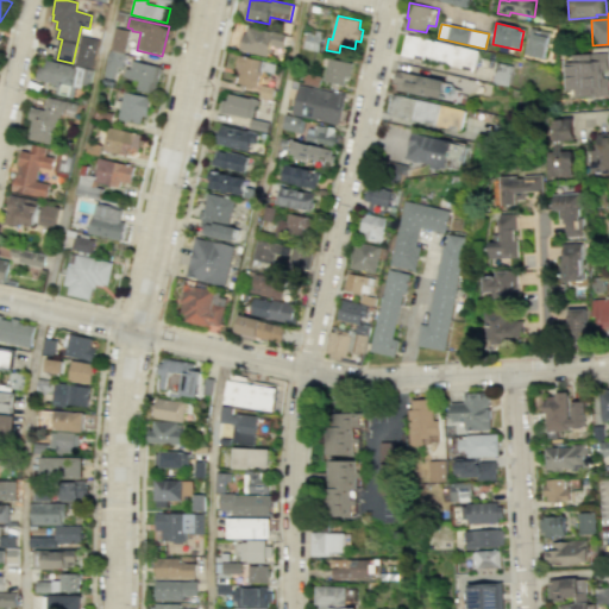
[(249,26),(246,33),(244,33),(240,50),(268,56),(270,46),(283,49),(287,35),(249,26)]
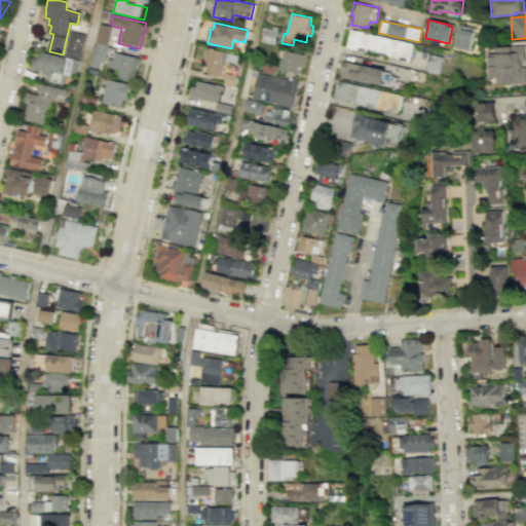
[(113,27),(100,24),(97,43),(109,45),(113,27)]
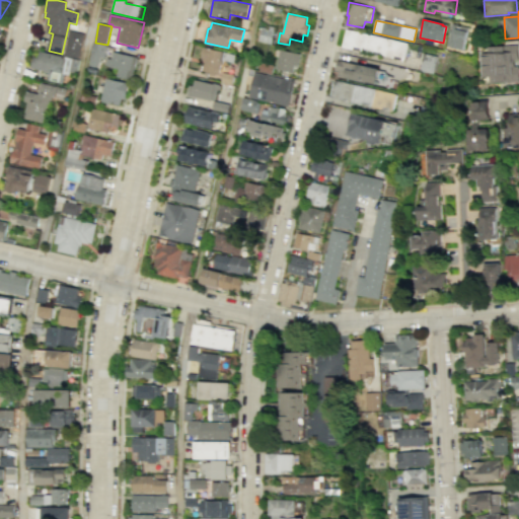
[(451,23),(446,47),(463,51),(468,27),(451,23)]
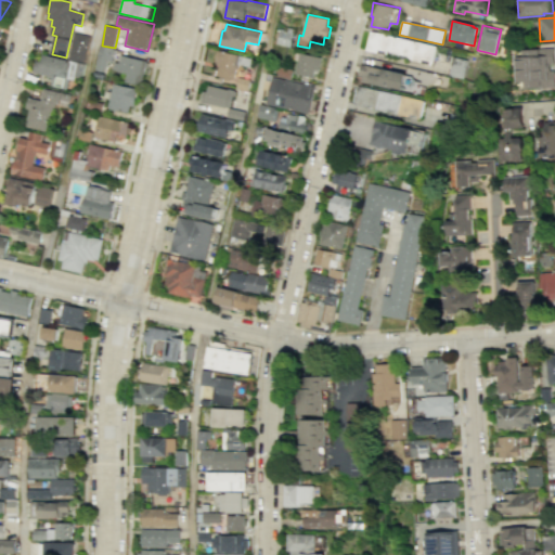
[(276,28),(285,30),(286,27),(294,28),(289,48),(273,43),(276,28)]
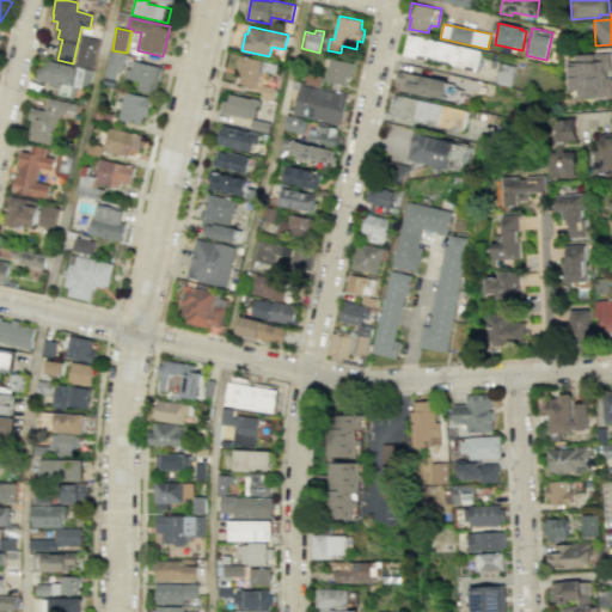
[(476,73),(482,51),(409,35),(404,56),(476,73)]
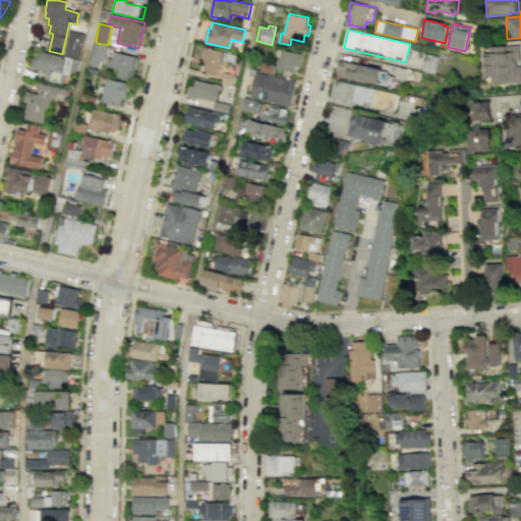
[(108,47),(94,44),(90,66),(99,68),(101,58),(106,59),(108,47)]
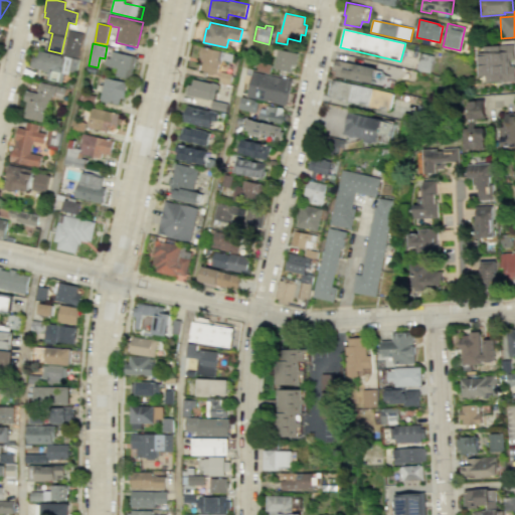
[(483,46),(484,52),(475,52),(477,76),(484,75),(485,81),(514,79),(513,65),(508,65),(508,59),(511,59),(510,44),(483,46)]
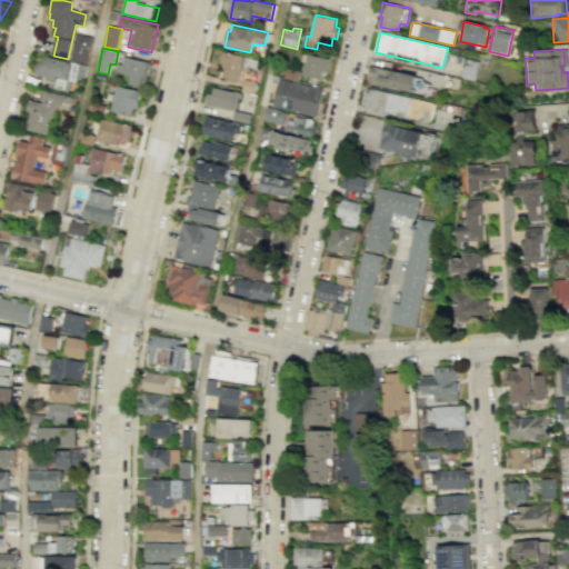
[(240,82),(243,68),(257,71),(259,60),(223,51),(220,65),(225,66),(222,78),(240,82)]
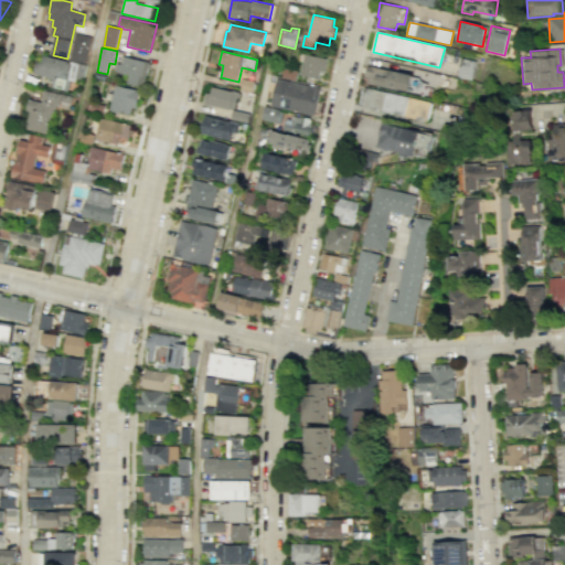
[(322,81),(327,59),(306,54),(300,75),(322,81)]
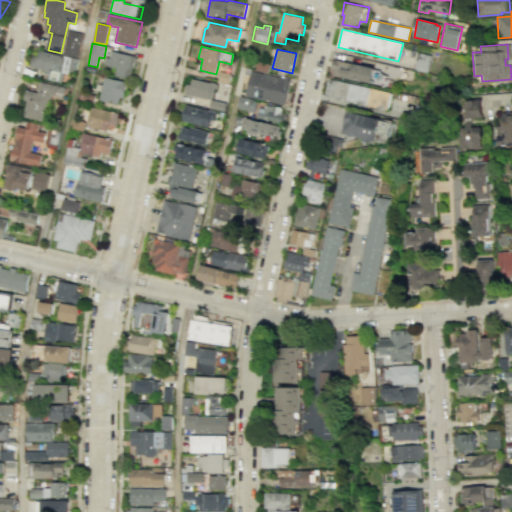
[(47,80),(62,83),(64,74),(69,75),(70,71),(76,73),(79,59),(40,51),(38,57),(34,56),(31,68),(49,71),(47,80)]
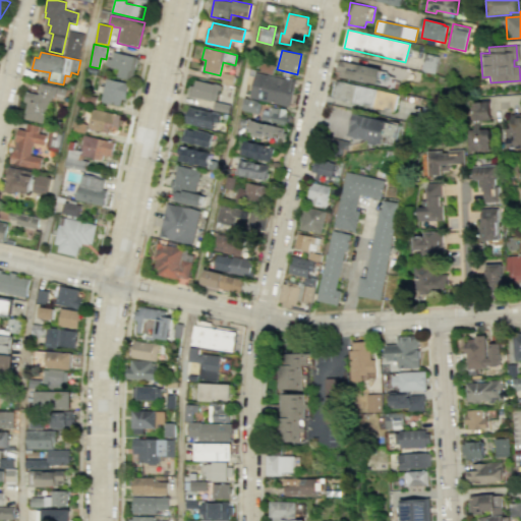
[(129,80),(130,76),(134,77),(138,58),(114,52),(113,59),(108,58),(107,65),(120,68),(118,78),(129,80)]
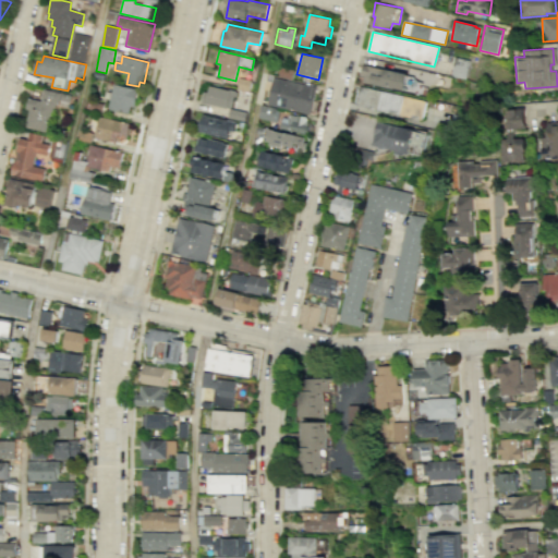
[(468,60),(455,57),(449,75),(463,79),(468,60)]
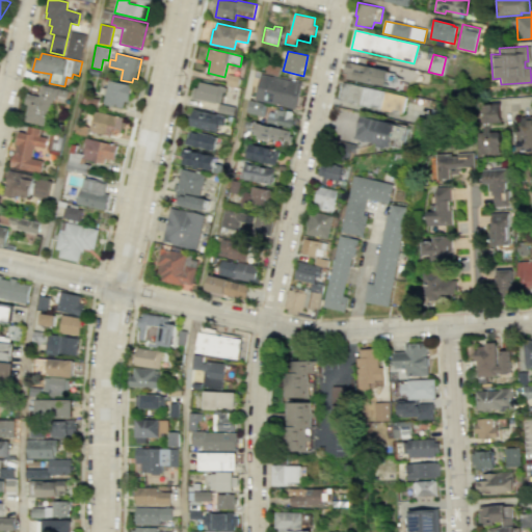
[(386,87),(389,71),(346,61),(343,78),(386,87)]
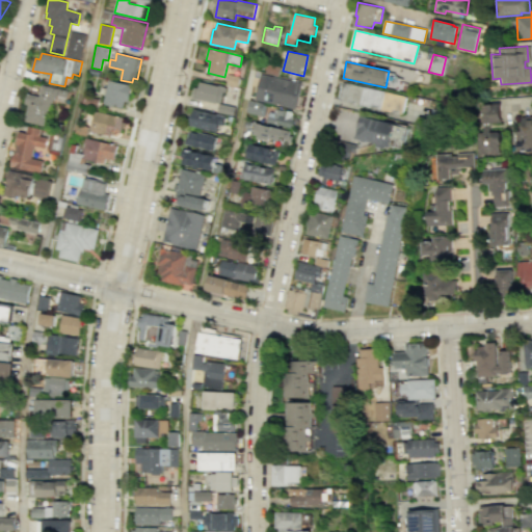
[(296,109),(302,83),(262,74),(256,101),(296,109)]
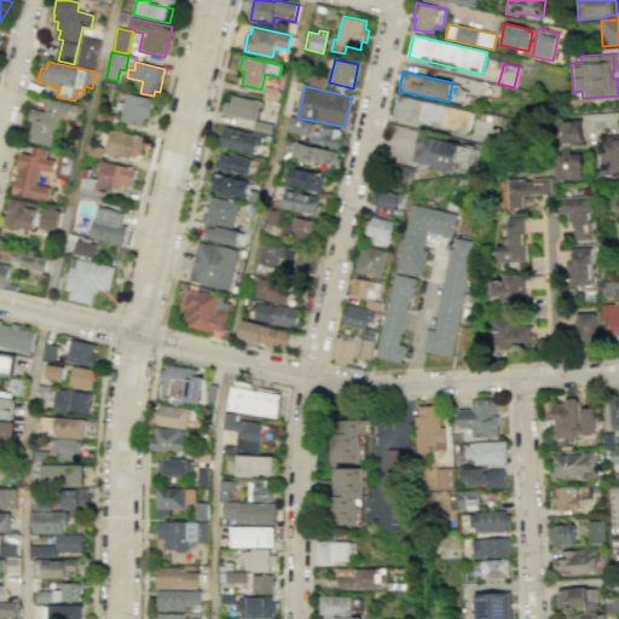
[(155,99),(127,93),(121,121),(143,126),(145,119),(150,120),(155,99)]
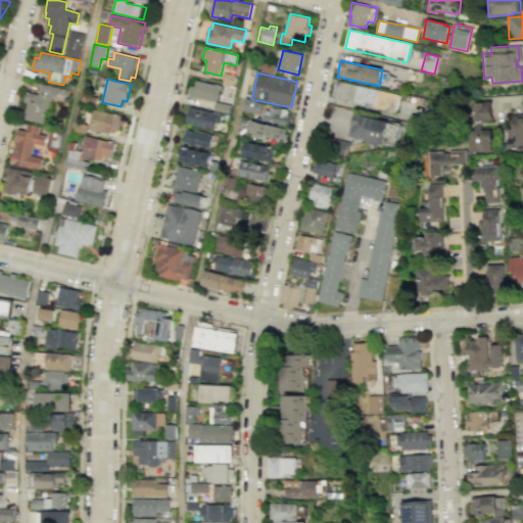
[(218,101),(216,100),(215,102),(190,96),(194,80),(215,85),(216,84),(222,85),(218,101)]
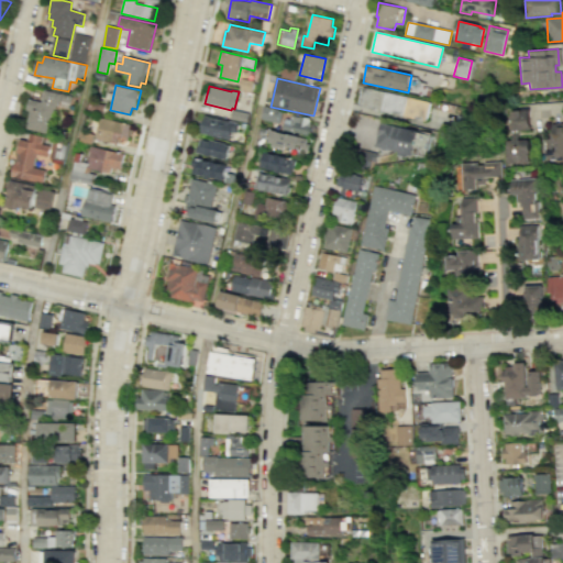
[(429,101),(363,87),(359,108),(424,122),(429,101)]
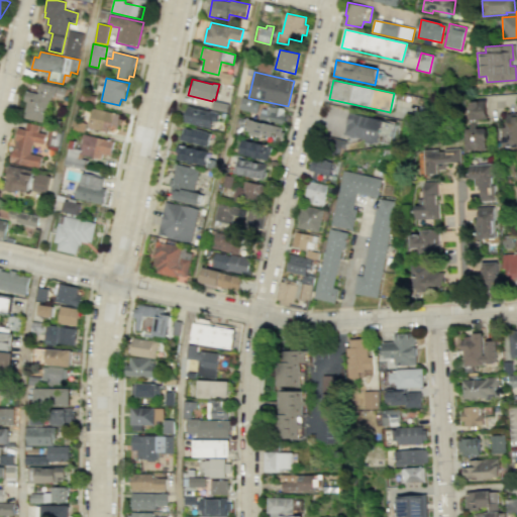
[(68,88),(41,83),(39,94),(27,92),(25,101),(28,102),(25,118),(46,122),(50,101),(53,101),(54,98),(56,99),(57,94),(66,96),(68,88)]
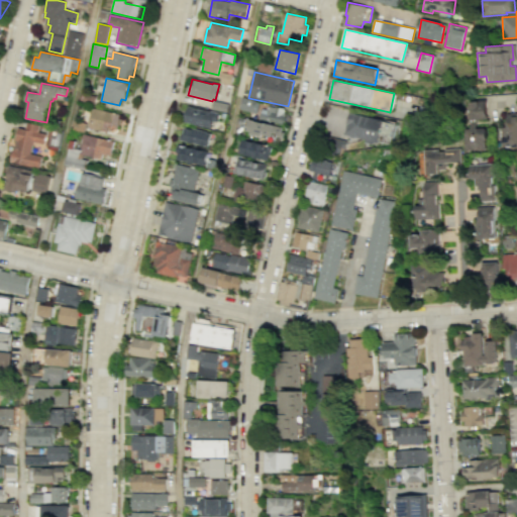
[(256,113),(259,101),(243,98),(241,110),(256,113)]
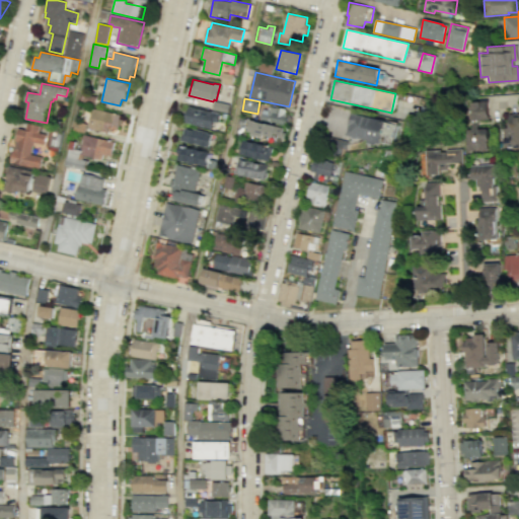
[(466,100),(486,99),(487,119),(467,120),(466,100)]
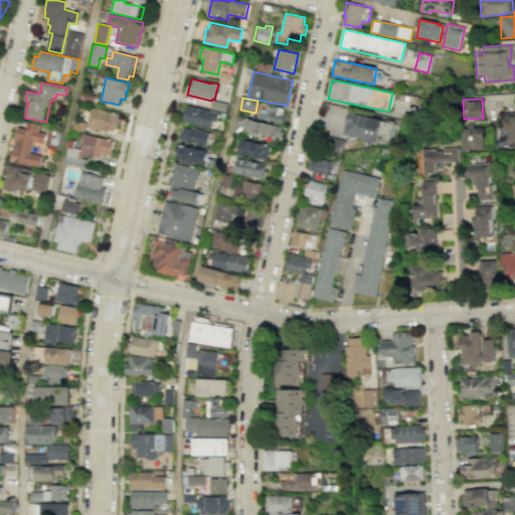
[(261,109),(259,119),(285,125),(287,114),(284,113),(284,109),(267,105),(266,110),(261,109)]
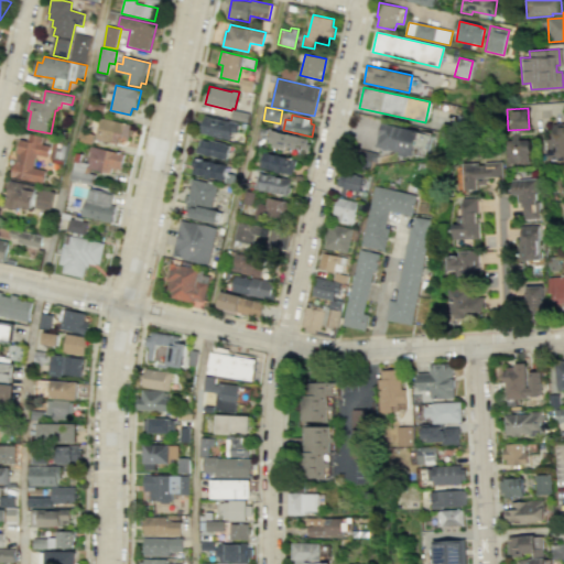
[(231,140),(232,133),(237,134),(239,125),(206,117),(202,133),(231,140)]
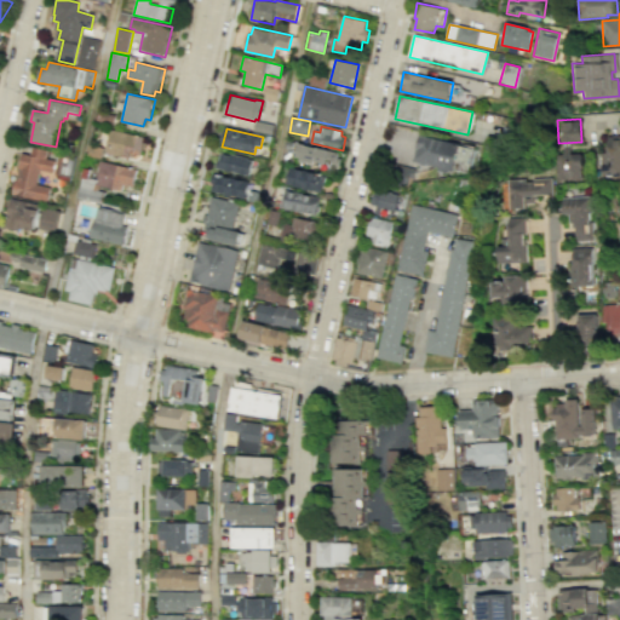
[(141,155),(145,138),(110,130),(104,154),(128,160),(130,153),(141,155)]
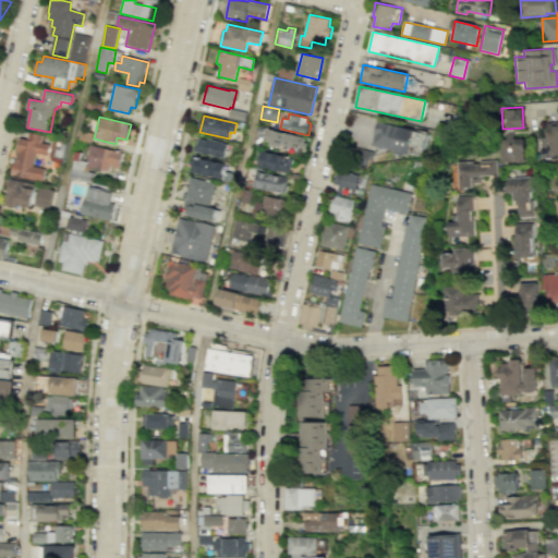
[(378,121),(373,145),(396,149),(397,145),(423,150),(427,132),(378,121)]
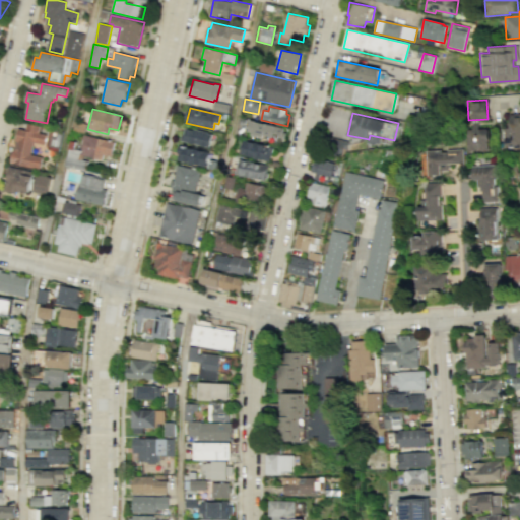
[(519,118),(516,119),(517,122),(511,122),(511,128),(505,128),(506,150),(519,148),(519,118)]
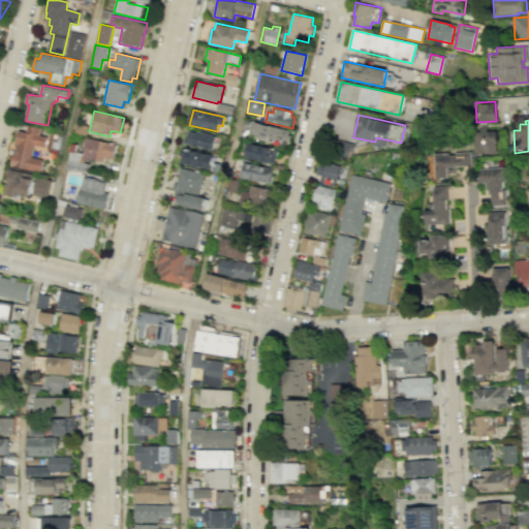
[(256,123),(254,133),(269,136),(268,137),(277,139),(276,144),(280,145),(281,139),(290,142),(291,136),(288,135),(289,131),(256,123)]
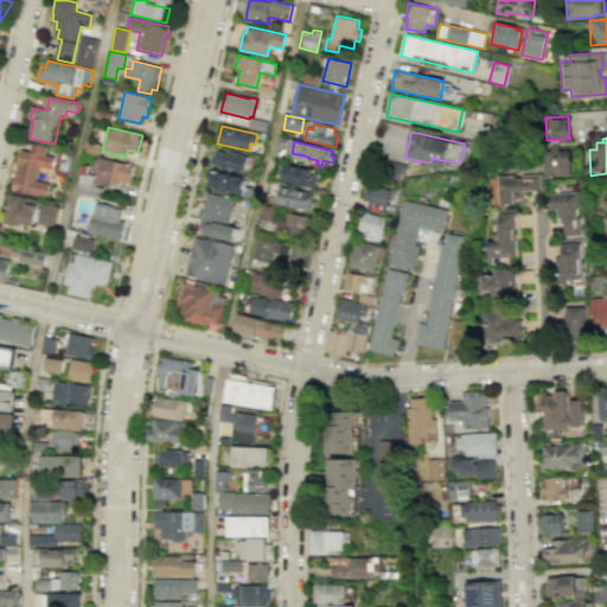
[(13,191),(46,198),(50,185),(36,181),(39,166),(53,170),(56,157),(45,155),(48,147),(31,144),(30,151),(21,149),(13,191)]
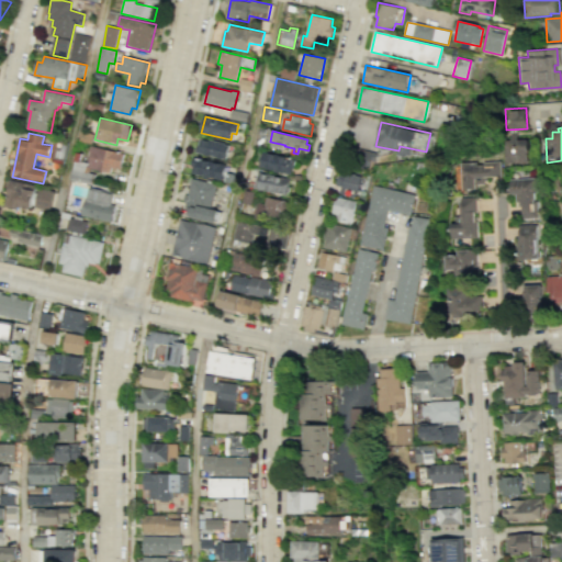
[(201,138),(197,154),(227,160),(231,145),(225,144),(225,143),(205,138),(205,139),(201,138)]
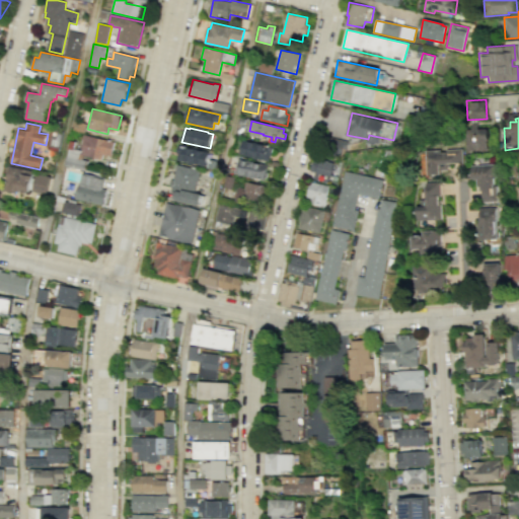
[(490,150),(489,128),(467,129),(467,151),(490,150)]
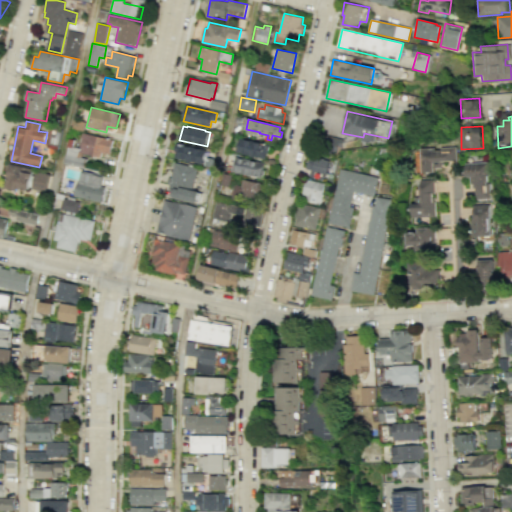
[(62,130),(49,127),(45,144),(59,147),(62,130)]
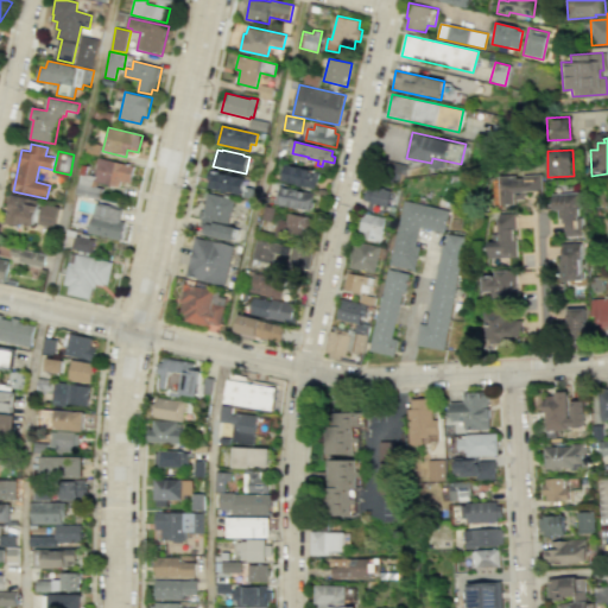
[(135,166),(99,158),(95,176),(97,176),(96,182),(119,188),(120,182),(131,184),(135,166)]
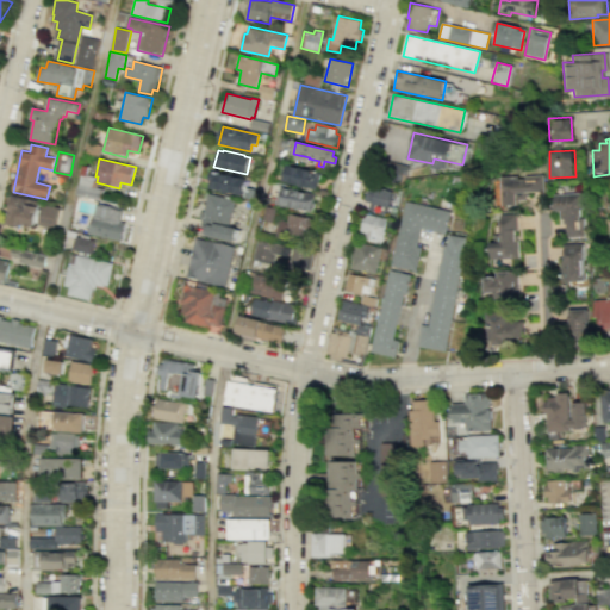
[(405,186),(409,165),(388,161),(384,181),(405,186)]
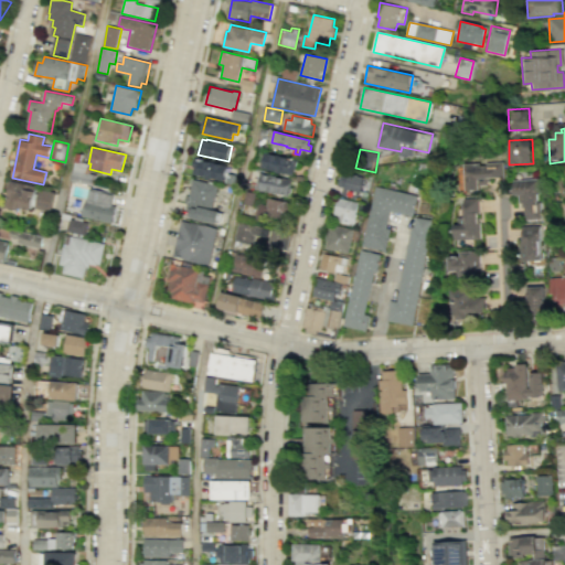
[(294,176),(296,168),(297,169),(299,159),(266,151),(262,168),(294,176)]
